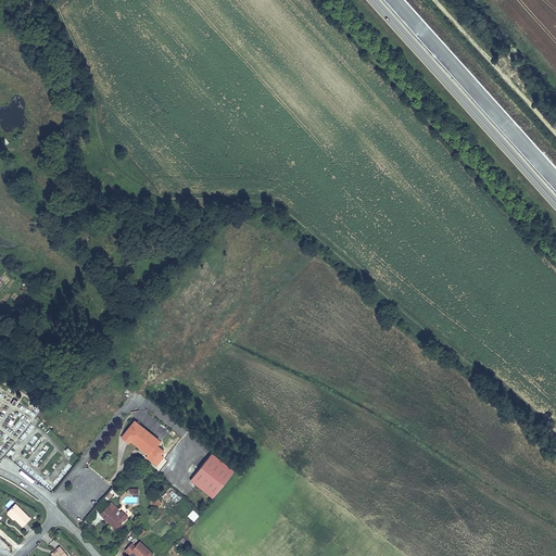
[(127,439),(146,452),(143,455),(151,462),(162,449),(153,442),(156,439),(131,419),(121,433),(127,439)]
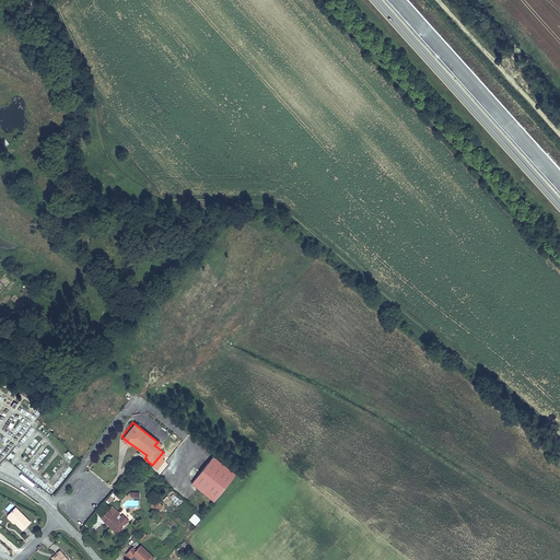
[(67,450),(63,455),(70,459),(73,454),(67,450)]
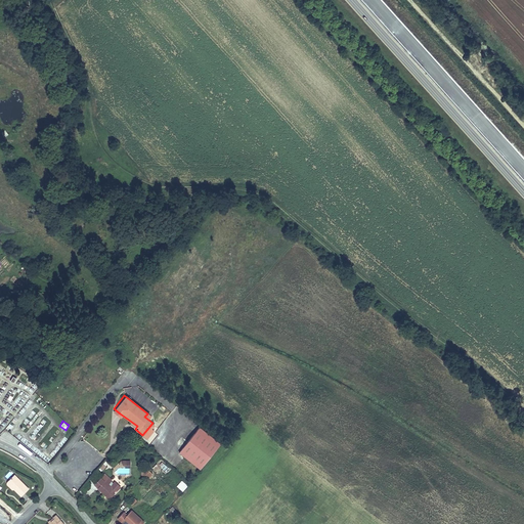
[(199,428),(177,453),(197,470),(218,444),(199,428)]
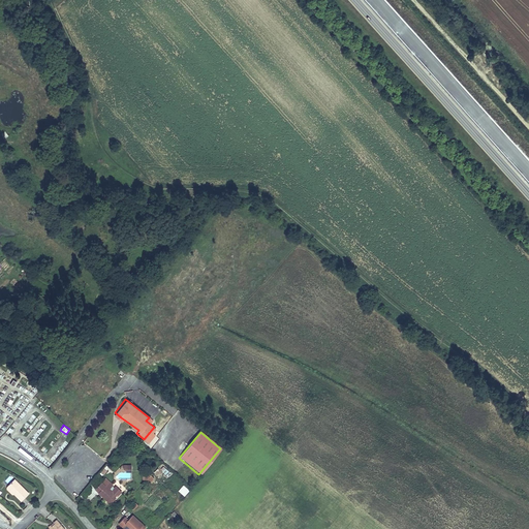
[(168,477),(172,473),(163,467),(160,470),(168,477)]
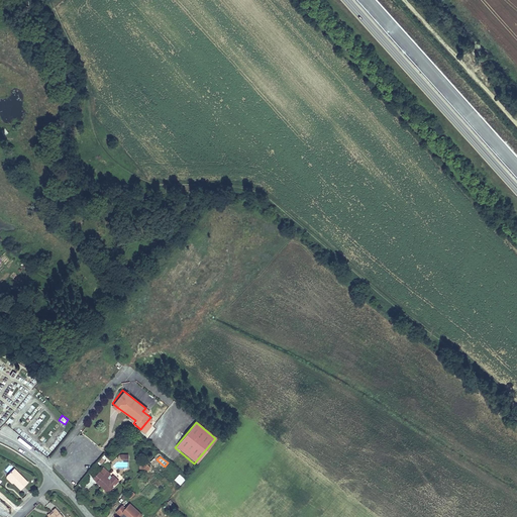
[(144,474),(149,468),(145,464),(139,471),(144,474)]
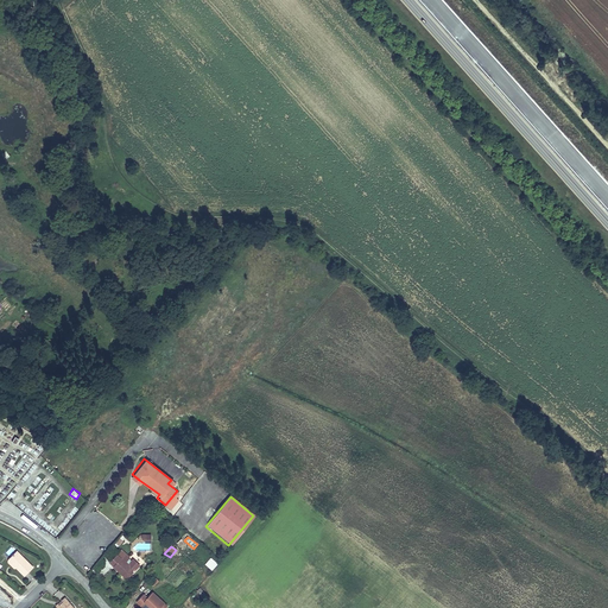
[(35,567),(18,550),(8,559),(17,568),(25,576),(35,567)]
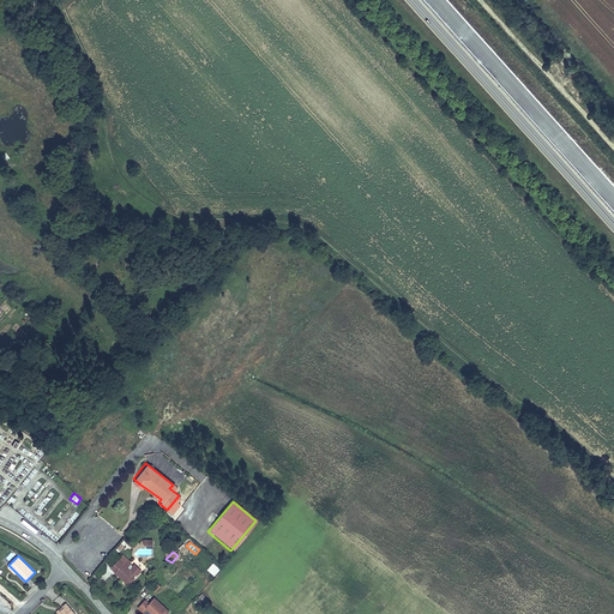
[(114,573),(113,575),(126,588),(134,578),(126,570),(131,565),(121,557),(109,570),(114,573)]
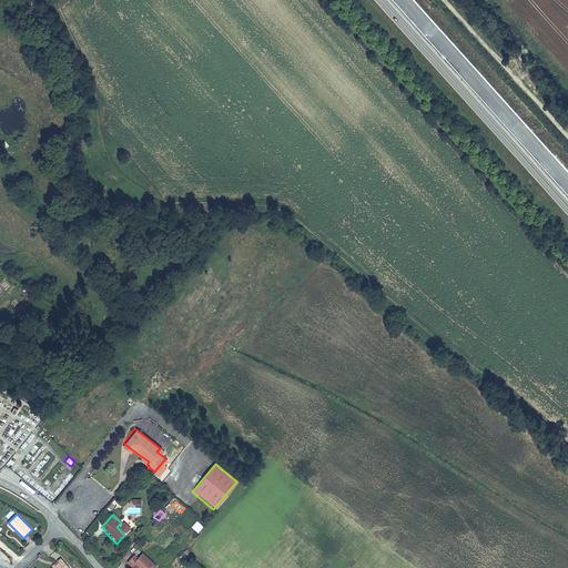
[(191,526),(198,533),(203,526),(196,520),(191,526)]
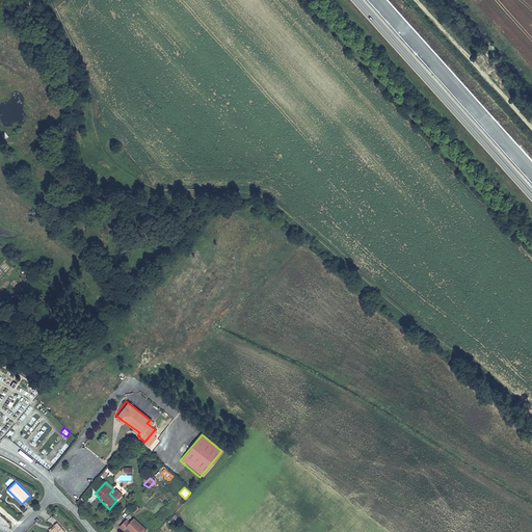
[(15,497),(7,489),(5,490),(14,498),(15,497)]
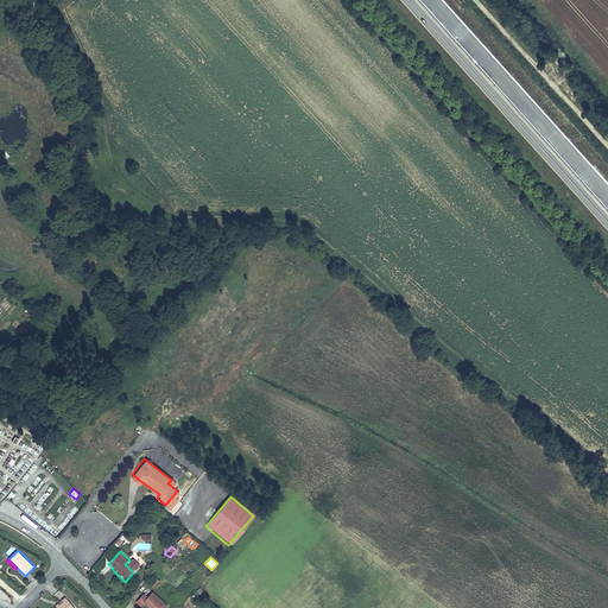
[(183,564),(179,568),(189,577),(194,574),(183,564)]
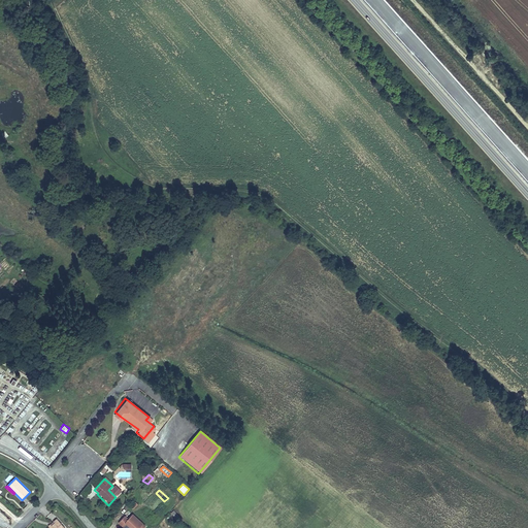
[(173,513),(170,516),(176,524),(179,521),(173,513)]
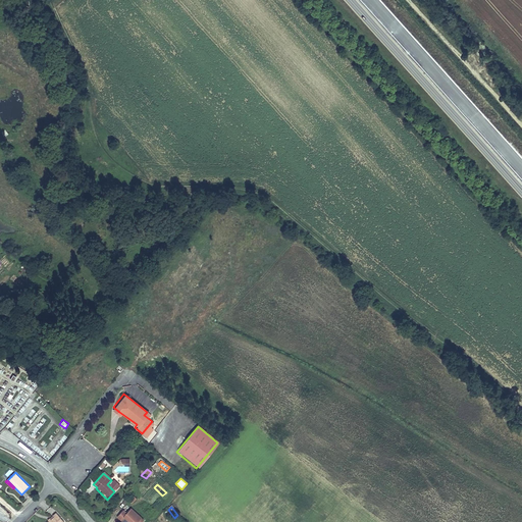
[(138,521),(139,521),(129,512),(125,516),(121,513),(116,518),(119,521),(138,521)]
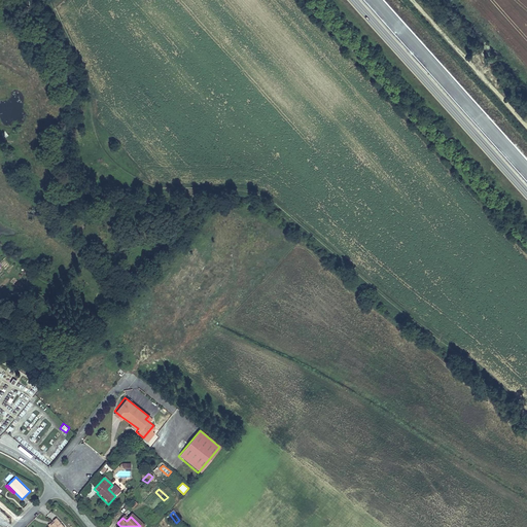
[(65,526),(58,518),(54,522),(55,523),(50,526),(65,526)]
